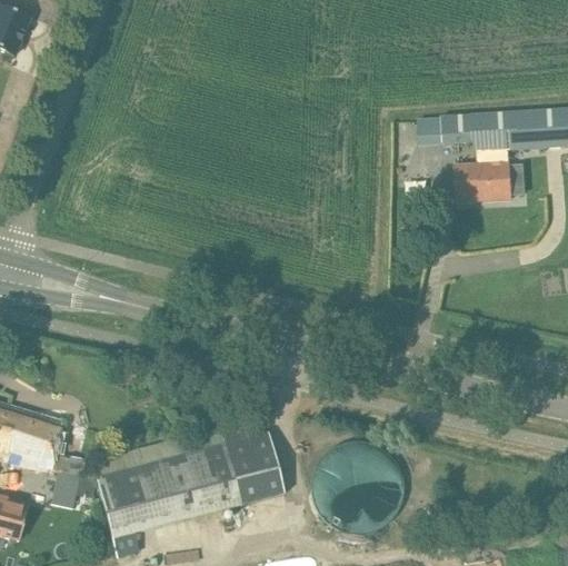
[(0,48),(15,55),(29,17),(0,6),(0,48)]
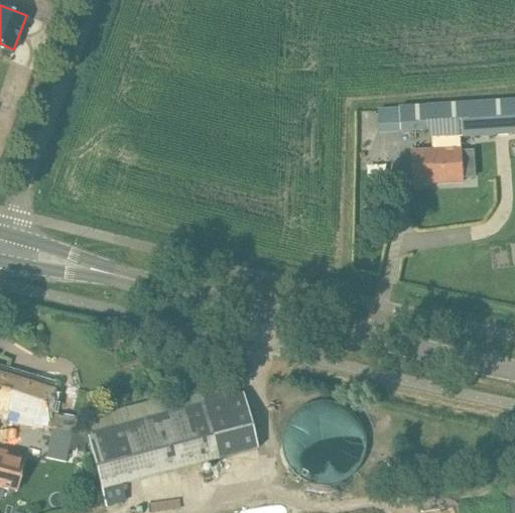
[(514,98),(401,105),(402,129),(432,127),(433,148),(413,149),(415,181),(464,179),(463,147),(462,147),(461,135),(514,132),(514,98)]
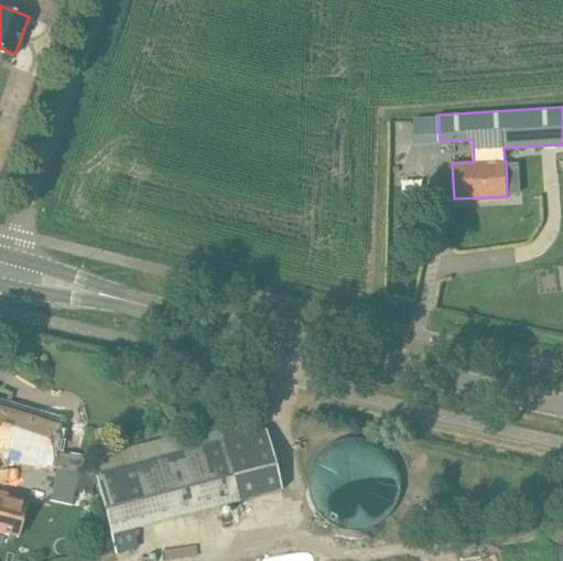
[(0,428),(4,430),(10,414),(4,413),(9,400),(0,397),(0,428)]
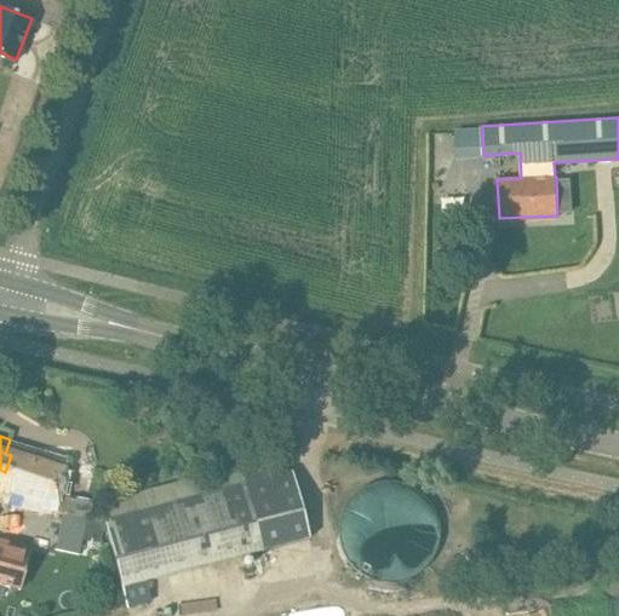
[(0,470),(0,501),(56,512),(91,501),(92,500),(93,498),(75,494),(74,496),(57,493),(66,466),(40,459),(43,449),(10,439),(5,454),(11,455),(5,472),(0,470)]
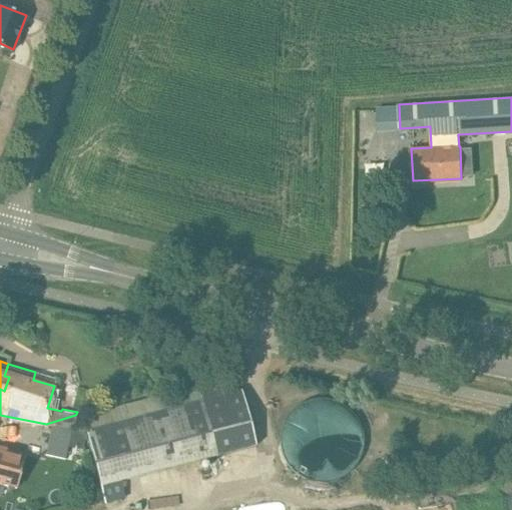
[(223,394),(219,379),(82,414),(100,484),(256,444),(241,390),(223,394)]
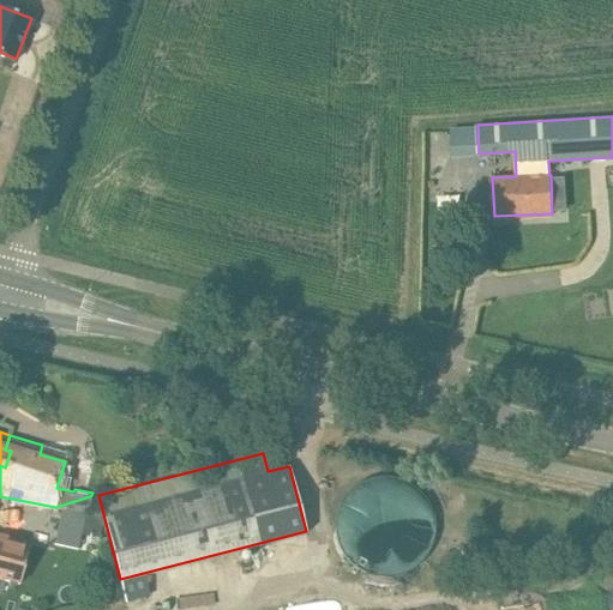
[(336,545),(400,568),(426,493),(362,470),(336,545)]
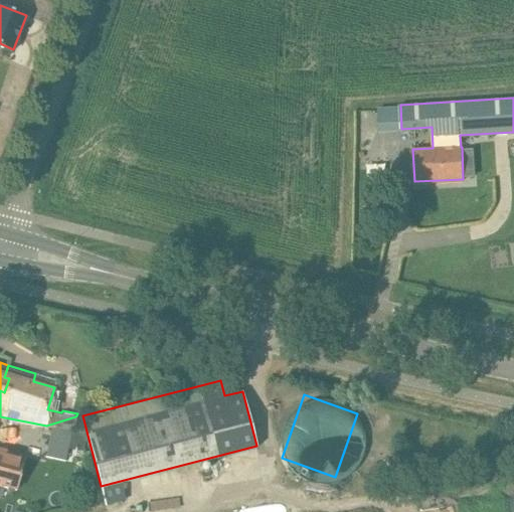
[(75,421),(75,416),(46,425),(51,427),(45,456),(66,460),(71,430),(74,431),(74,430),(75,430),(75,422),(75,421)]
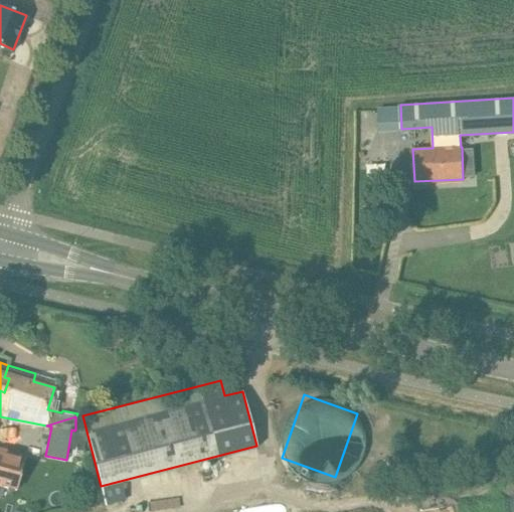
[(0,484),(17,489),(26,455),(0,448),(0,484)]
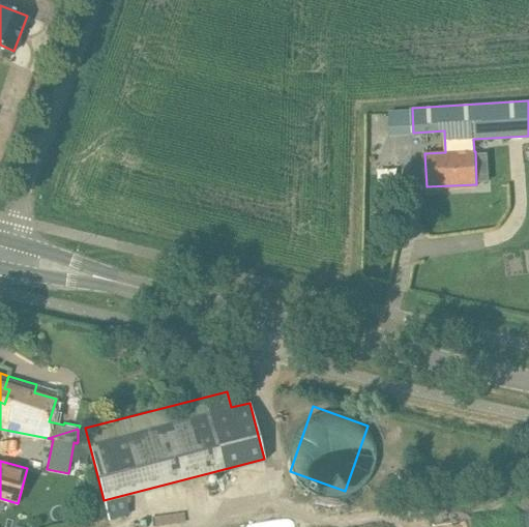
[(94,507),(75,511),(77,521),(96,517),(94,507)]
